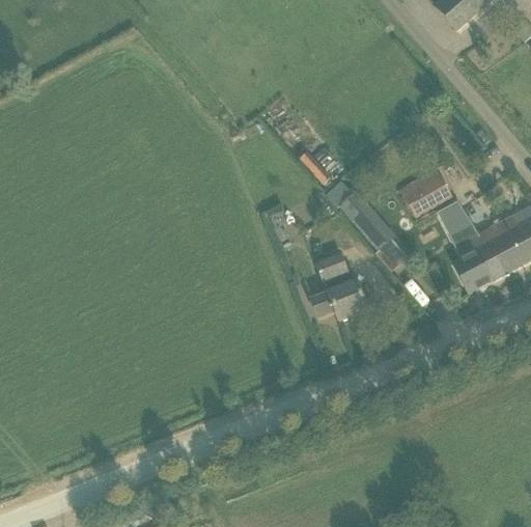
[(438,0),(435,3),(456,28),(488,0),(438,0)]
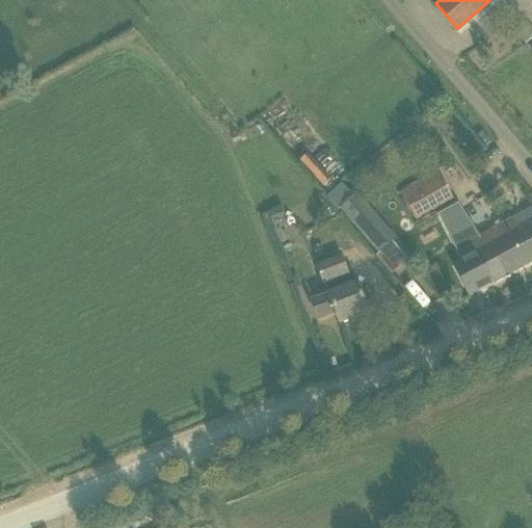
[(402,191),(417,216),(453,196),(437,167),(423,176),(425,180),(411,188),(410,186),(402,191)]
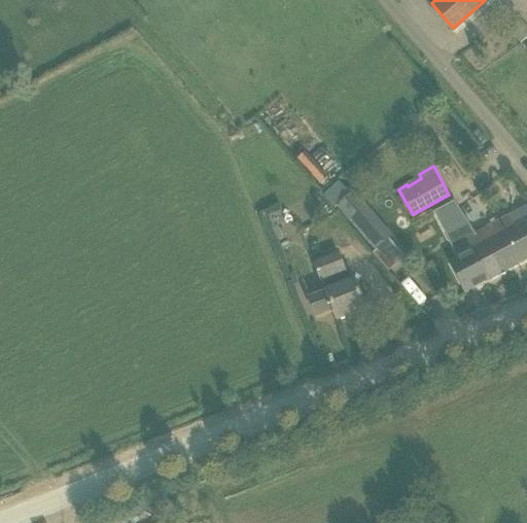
[(335,203),(374,249),(393,234),(353,186),(335,203)]
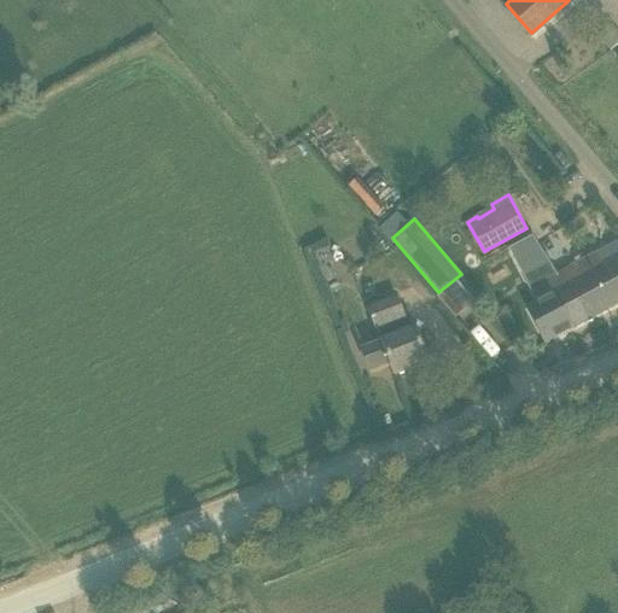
[(593,274),(611,307),(617,302),(617,238),(570,263),(579,281),(593,274)]
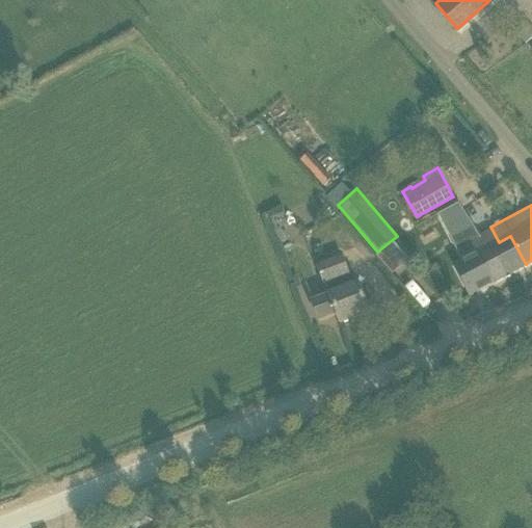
[(453,263),(470,294),(494,281),(478,252),(486,247),(479,234),(474,226),(473,223),(451,235),(456,245),(455,245),(462,259),(453,263)]
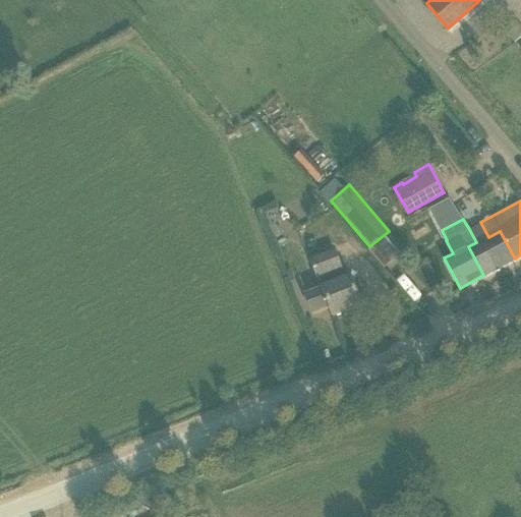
[(468,246),(483,275),(515,259),(500,231),(488,237),(480,222),(469,229),(476,242),(468,246)]
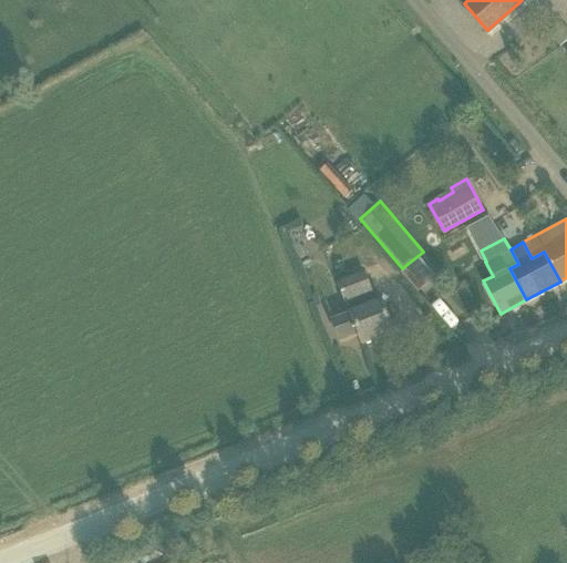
[(339,341),(359,334),(362,343),(393,329),(382,300),(381,300),(374,284),(370,286),(364,272),(338,282),(346,299),(350,310),(331,318),(339,341)]
